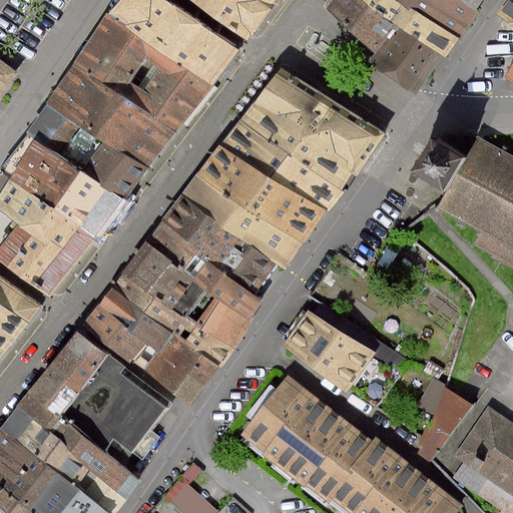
[(234,48),(163,0),(121,0),(110,16),(137,35),(154,46),(169,57),(177,62),(188,70),(209,84),(221,66),(234,48)]
